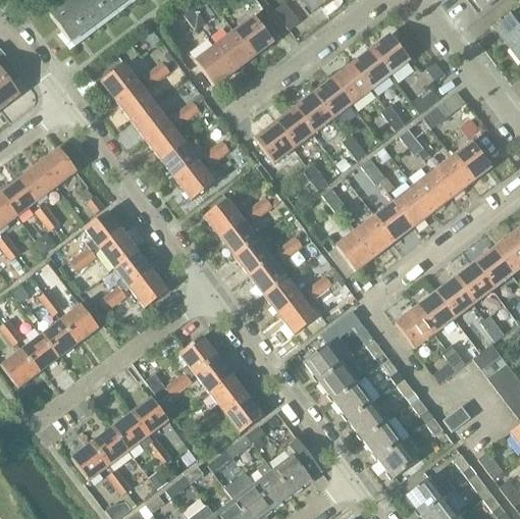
[(67,0),(51,13),(59,24),(62,29),(71,41),(81,34),(94,24),(116,7),(125,0),(67,0)]
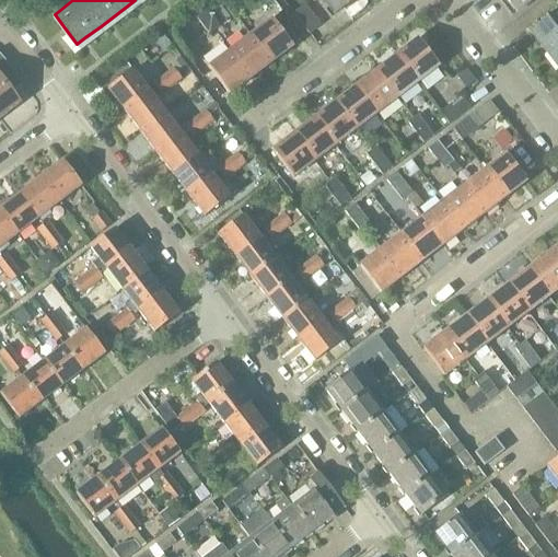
[(294,10),(311,32),(323,22),(306,1),(294,10)]
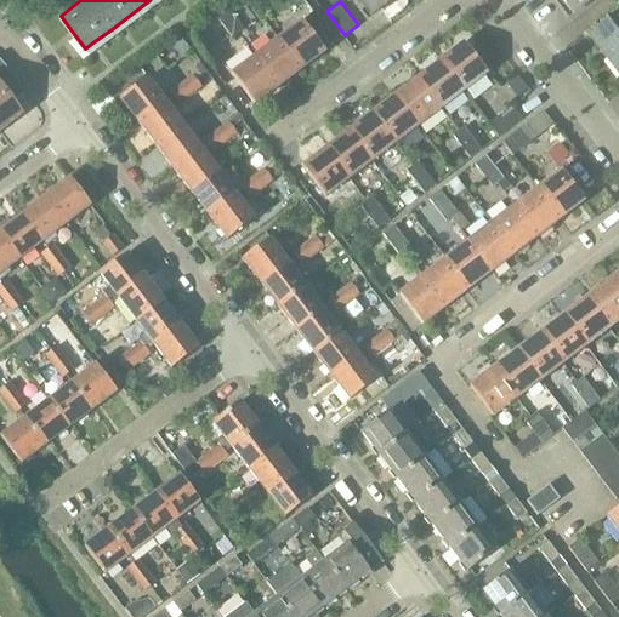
[(216,11),(225,23),(236,15),(227,3),(216,11)]
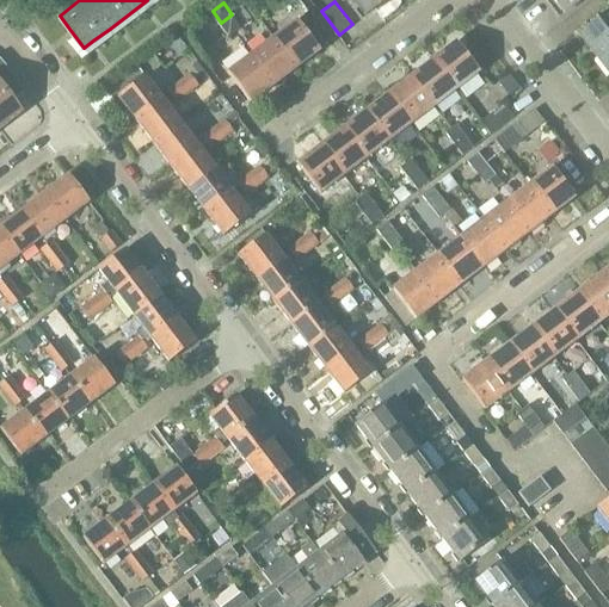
[(608,10),(580,32),(608,68),(608,10)]
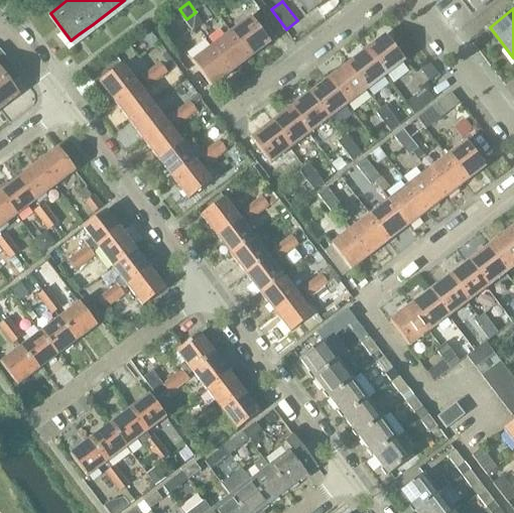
[(196,12),(186,19),(194,28),(203,21),(196,12)]
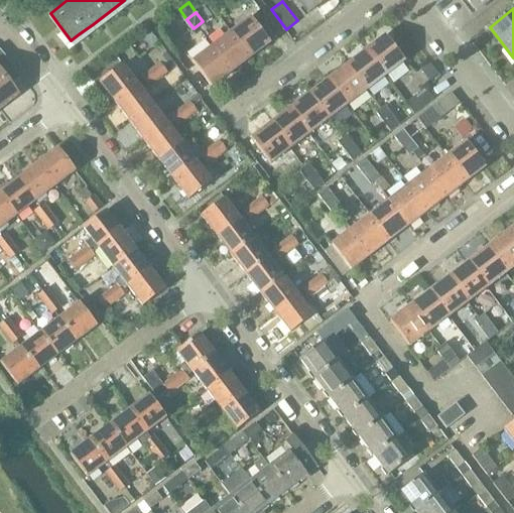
[(252,15),(232,29),(251,55),(271,40),(252,15)]
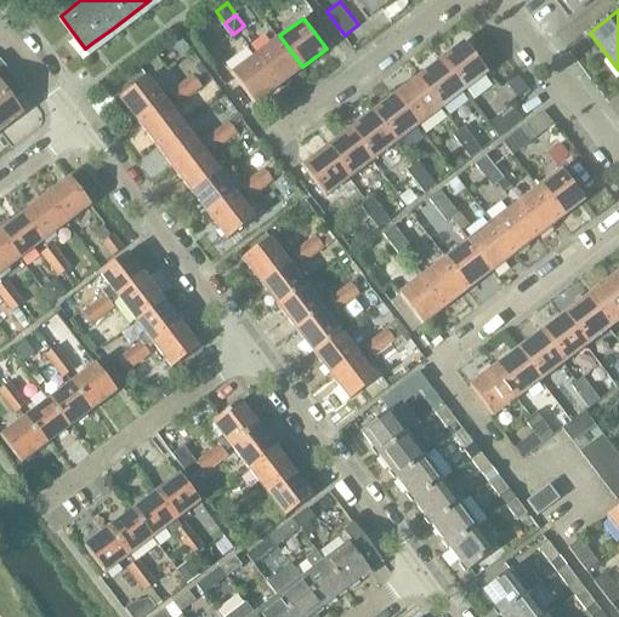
[(279,35),(256,53),(279,84),(302,67),(279,35)]
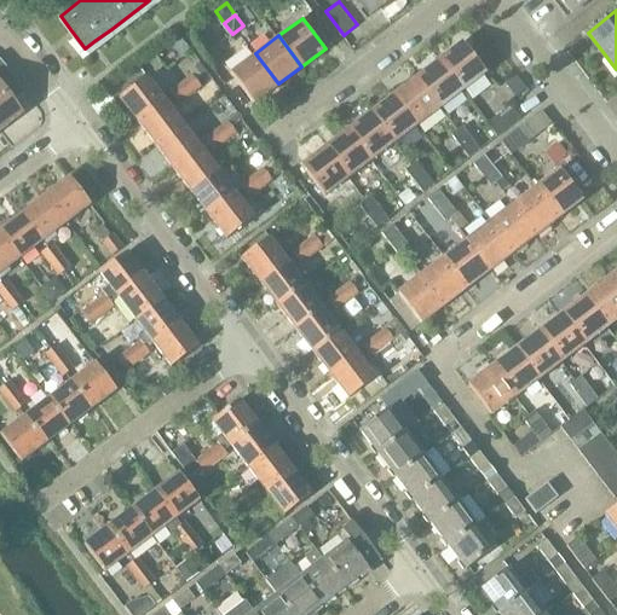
[(463,40),(440,58),(463,88),(486,70),(463,40)]
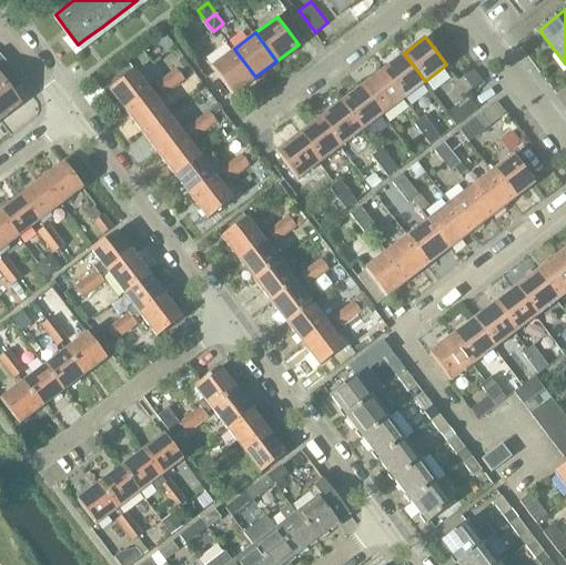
[(255,77),(234,49),(213,66),(234,93),(255,77)]
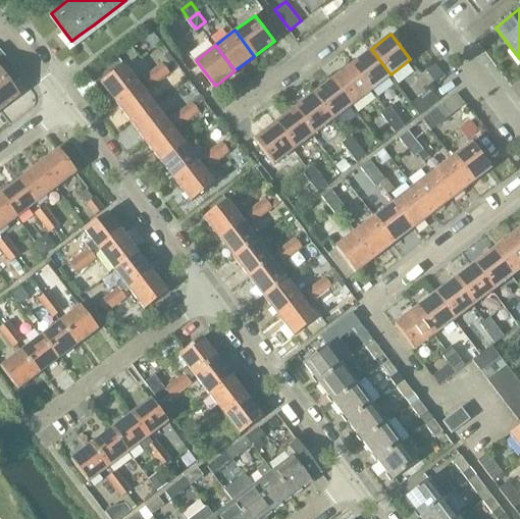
[(0,106),(7,101),(8,103),(21,93),(13,83),(12,85),(8,80),(19,71),(5,52),(3,50),(1,47),(0,46),(0,106)]
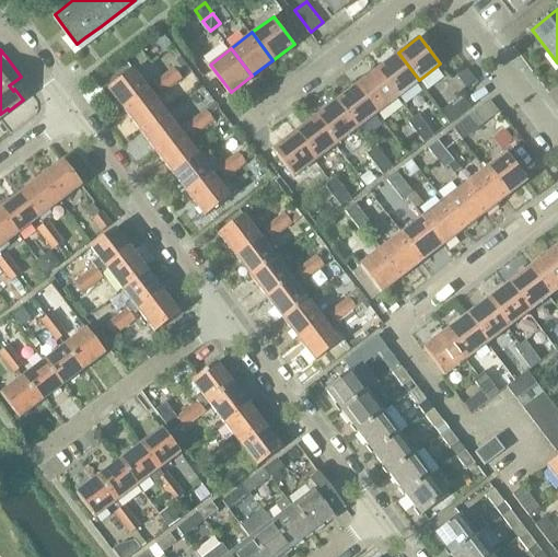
[(398,53),(378,68),(398,95),(419,80),(398,53)]
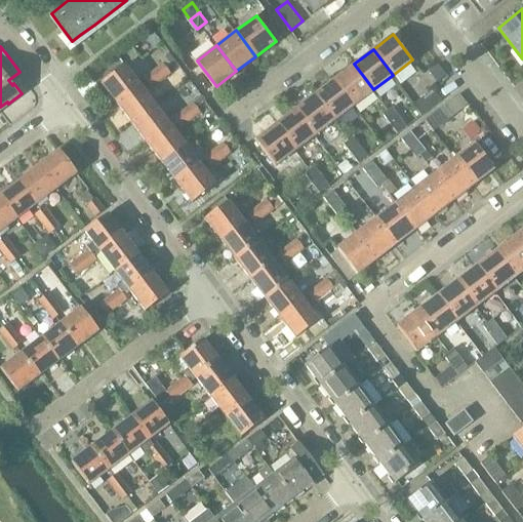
[(164,62),(155,69),(161,78),(171,71),(164,62)]
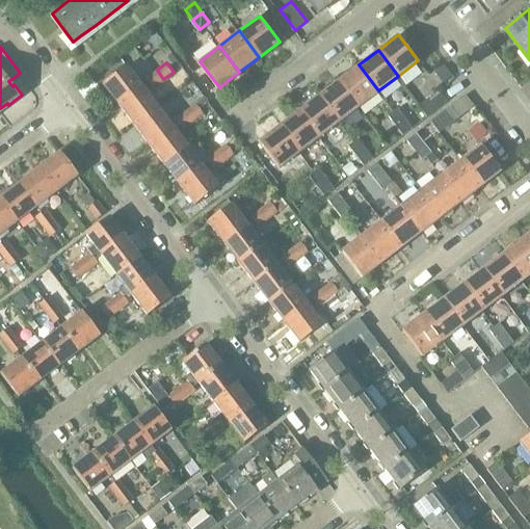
[(104,82),(118,103),(142,84),(128,64),(104,82)]
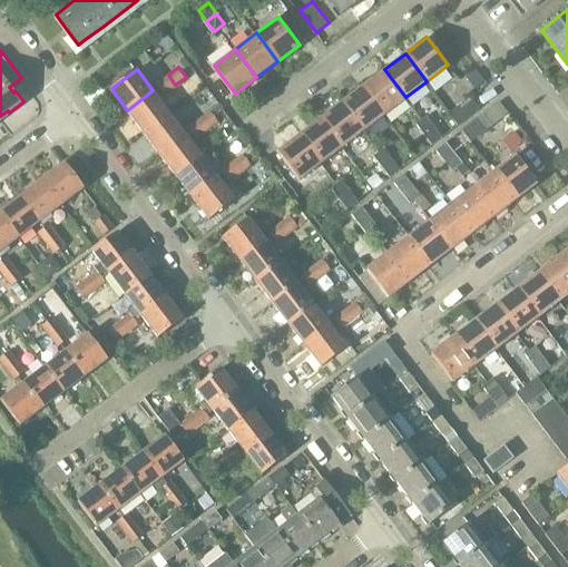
[(384,69),(363,86),(384,114),(405,97),(384,69)]
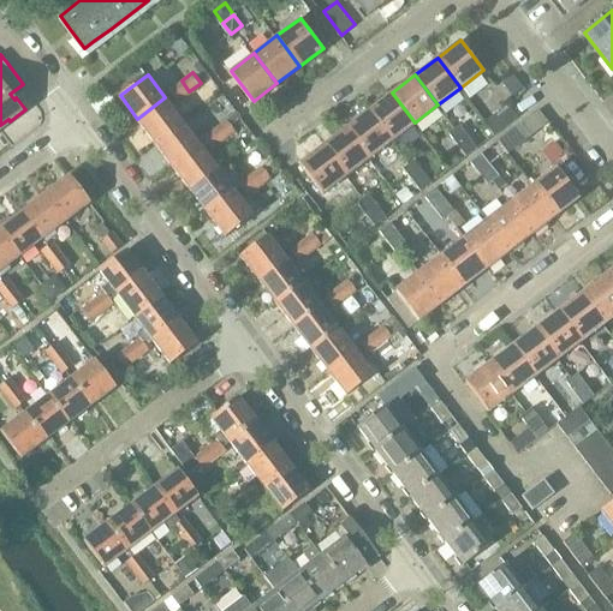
[(189,91),(182,81),(170,89),(178,100),(189,91)]
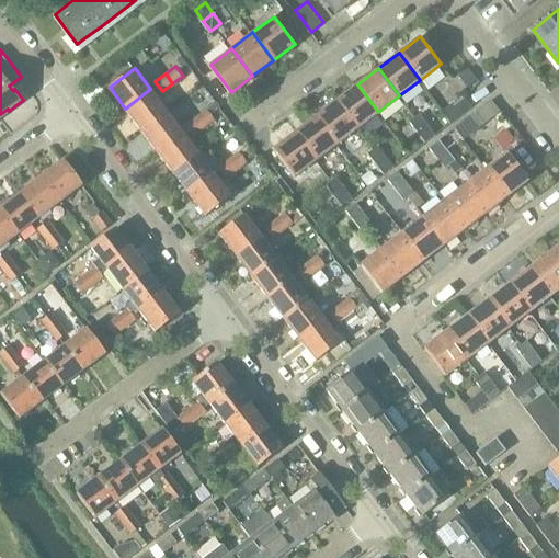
[(357,84),(337,100),(357,127),(378,112),(357,84)]
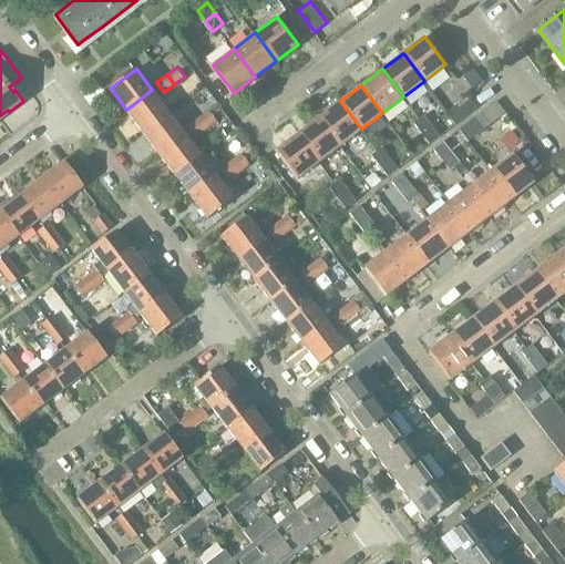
[(126,110),(143,131),(168,111),(152,90),(126,110)]
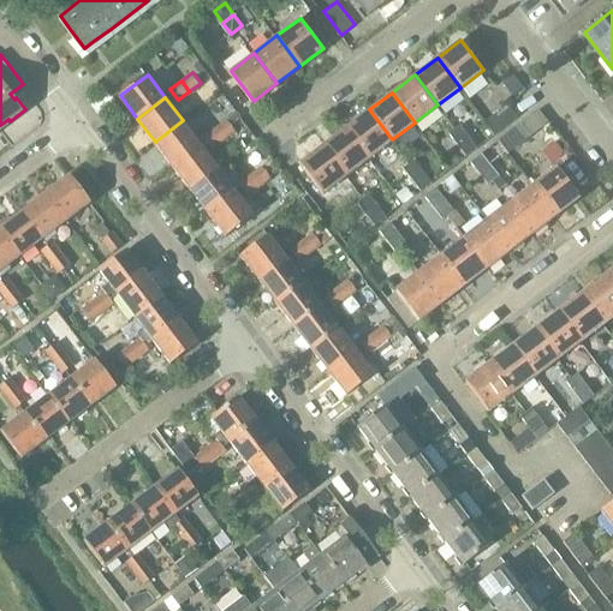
[(484,120),(495,133),(518,115),(509,102),(484,120)]
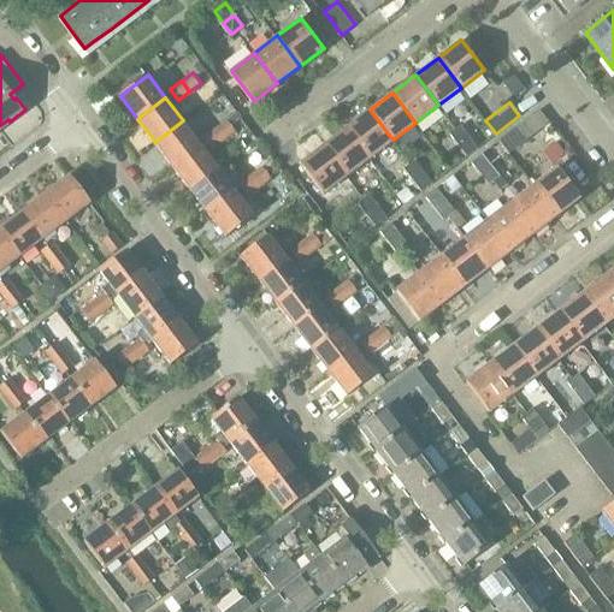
[(541,107),(523,120),(500,138),(509,152),(550,120),(541,107)]
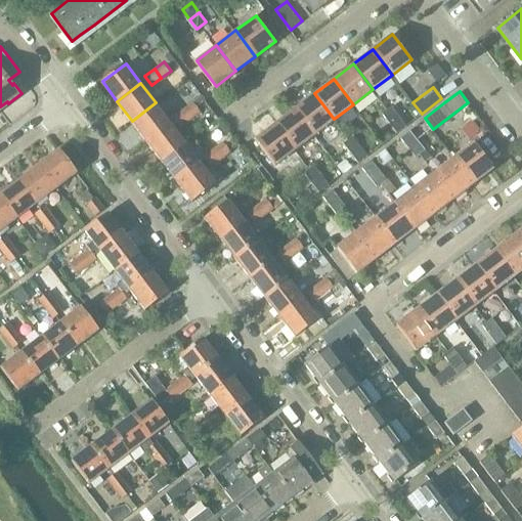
[(314,93),(295,109),(314,134),(334,119),(314,93)]
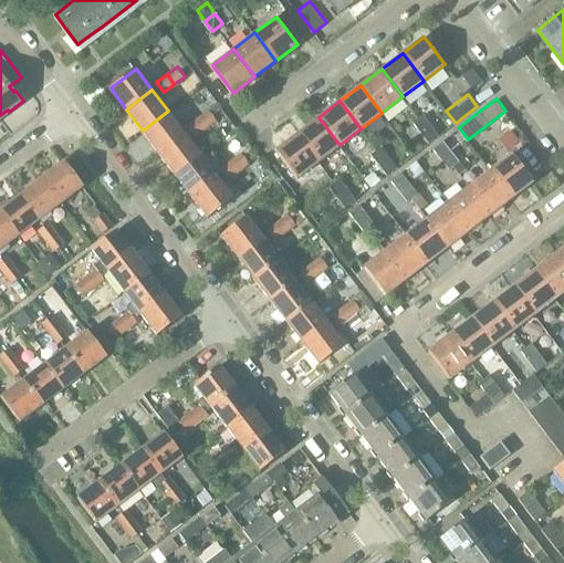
[(209,108),(199,117),(207,127),(217,118),(209,108)]
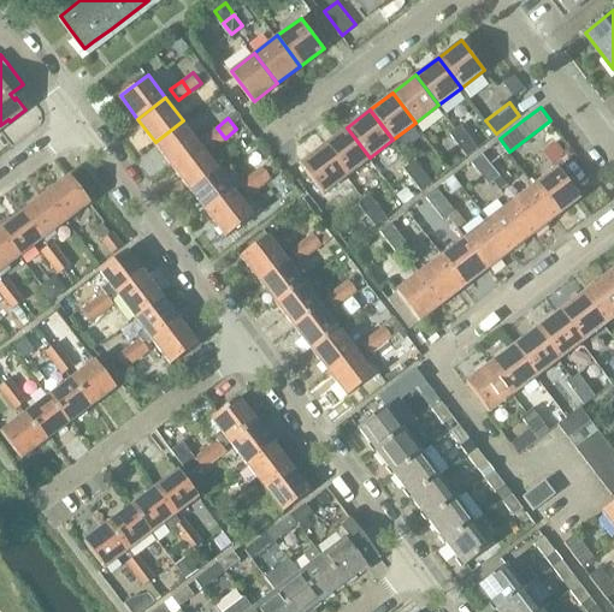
[(155,142),(173,165),(201,144),(183,120),(155,142)]
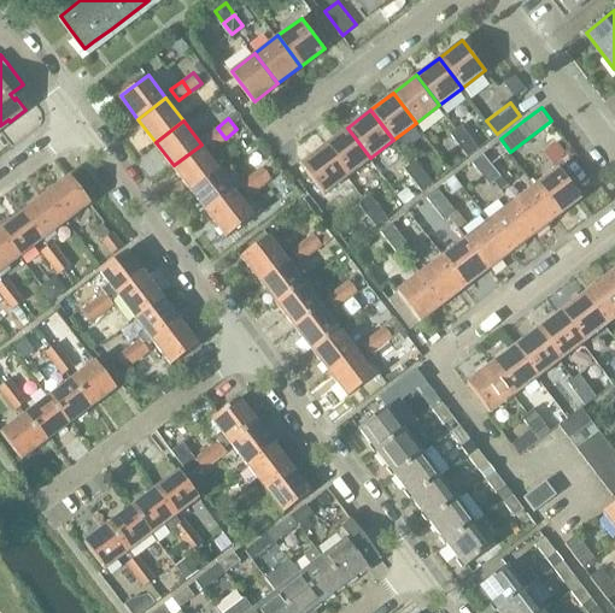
[(451,131),(460,143),(472,135),(462,123),(451,131)]
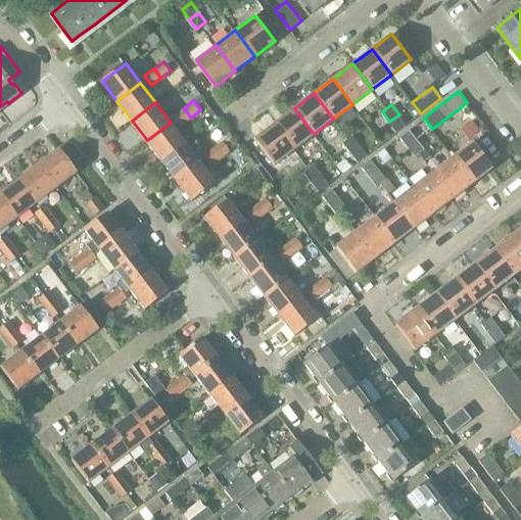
[(191,117),(184,108),(174,115),(181,125),(191,117)]
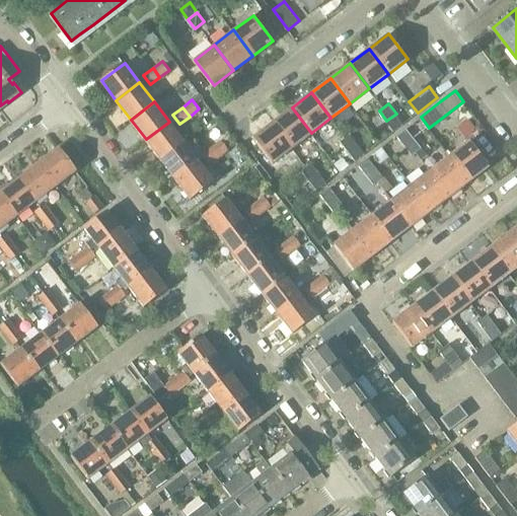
[(292,107),(273,122),(292,148),(311,133),(292,107)]
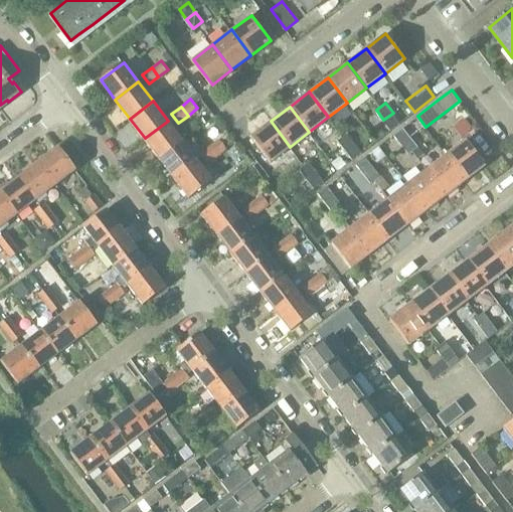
[(393,113),(383,120),(390,129),(400,122),(393,113)]
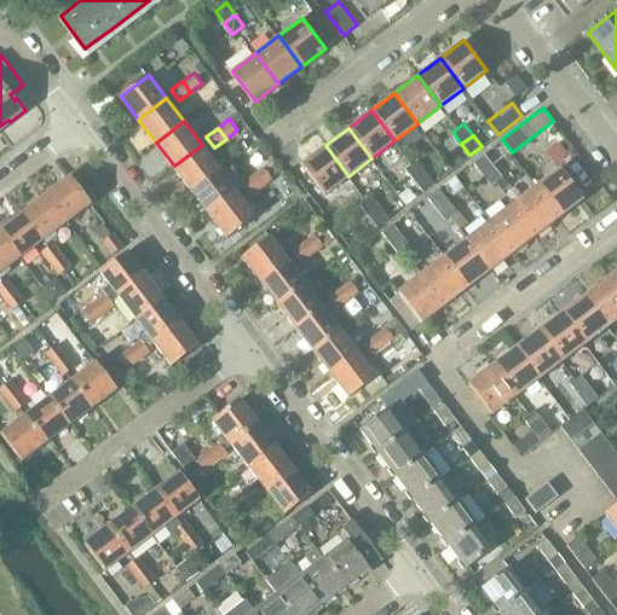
[(174,166),(192,190),(220,168),(202,145),(174,166)]
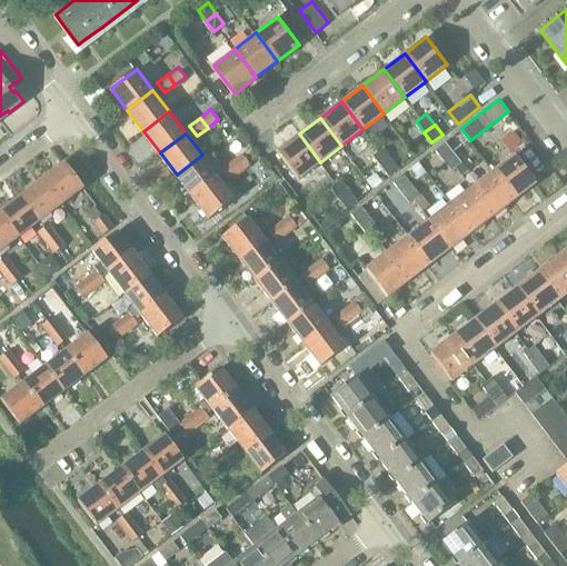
[(320,162),(299,133),(278,150),(299,178),(320,162)]
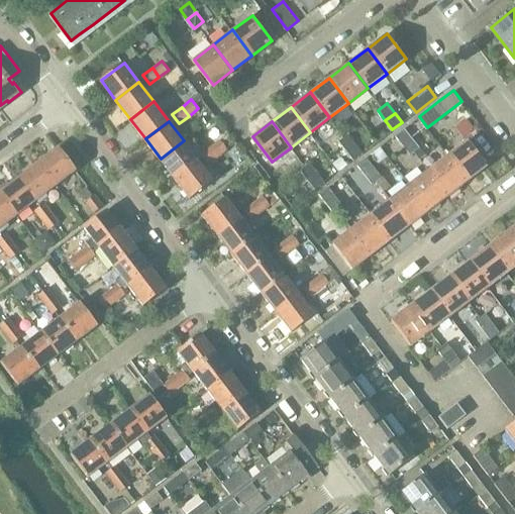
[(396,134),(403,143),(412,136),(405,127),(396,134)]
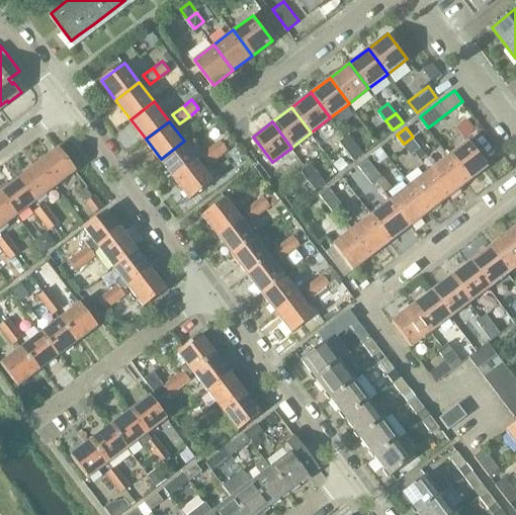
[(340,140),(348,150),(357,143),(349,133),(340,140)]
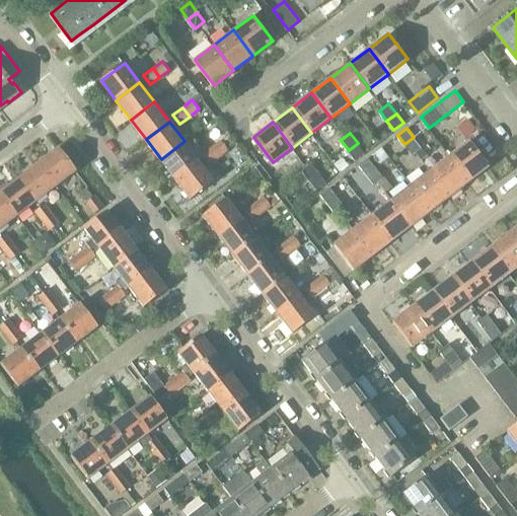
[(414,137),(404,144),(412,154),(421,147),(414,137)]
